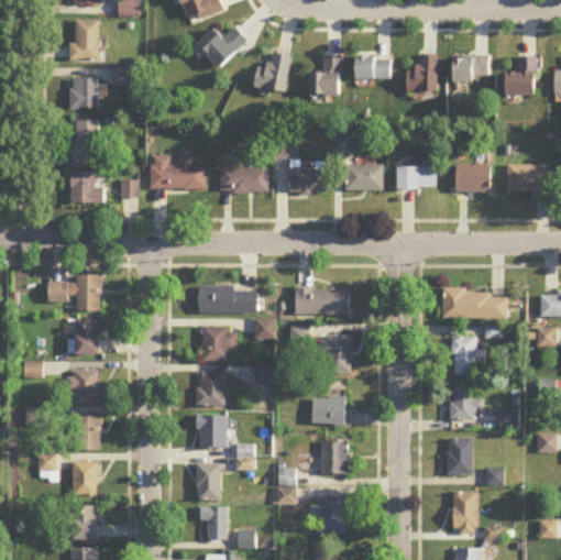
[(119,0),(119,15),(139,15),(138,0),(119,0)]
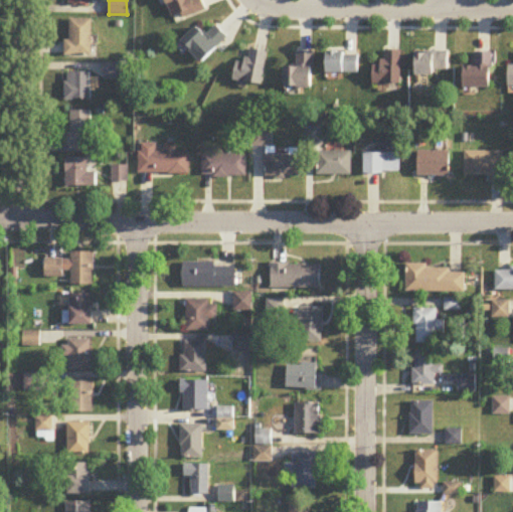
[(165,0),(173,21),(205,10),(201,0),(165,0)]
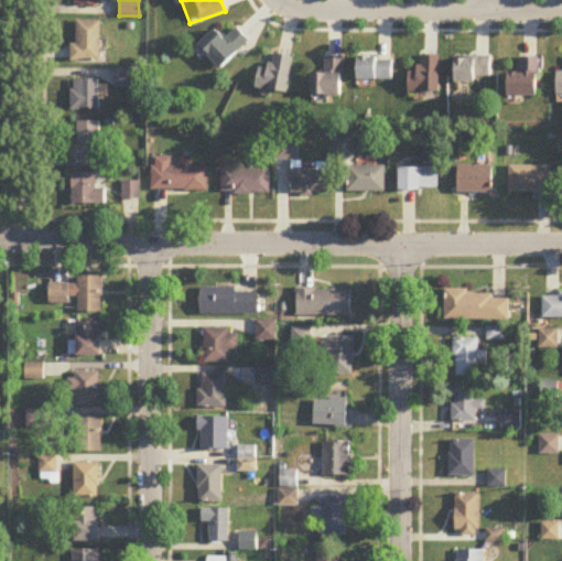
[(74,43),(69,43),(69,60),(98,60),(98,19),(74,19),(74,43)]
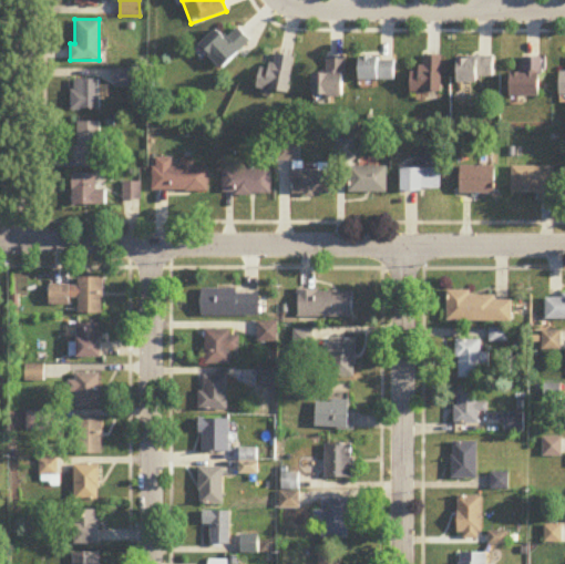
[(216,29),(198,47),(222,69),(250,40),(237,26),(225,38),(216,29)]
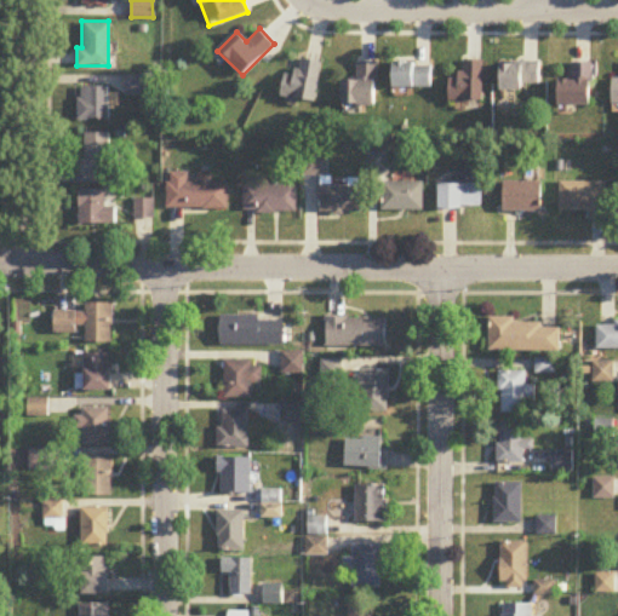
[(285,73),(281,96),(315,102),(321,62),(299,58),(298,74),(285,73)]
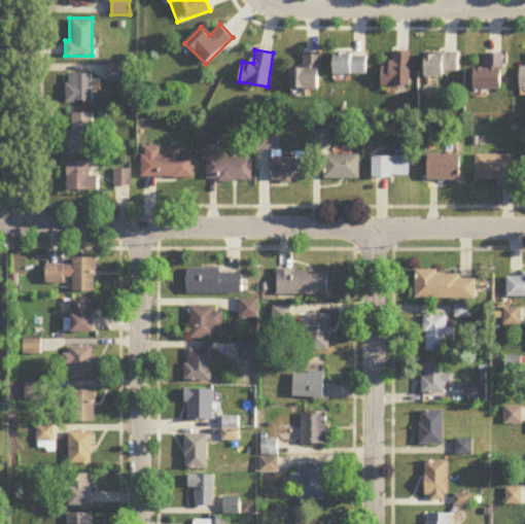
[(410,88),(410,50),(392,50),(392,62),(381,62),(381,88),(410,88)]
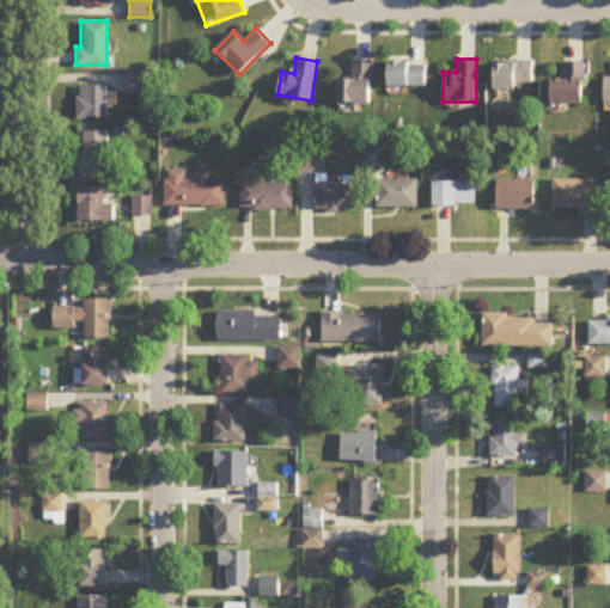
[(371,104),(371,61),(351,61),(351,79),(337,79),(337,104),(371,104)]
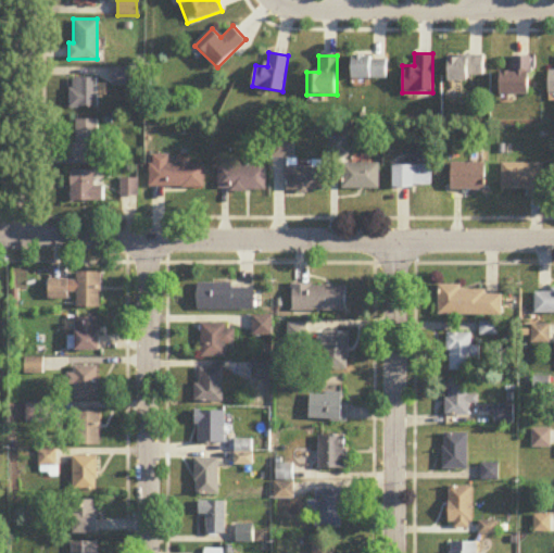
[(352,79),(387,79),(387,55),(352,55),(352,79)]
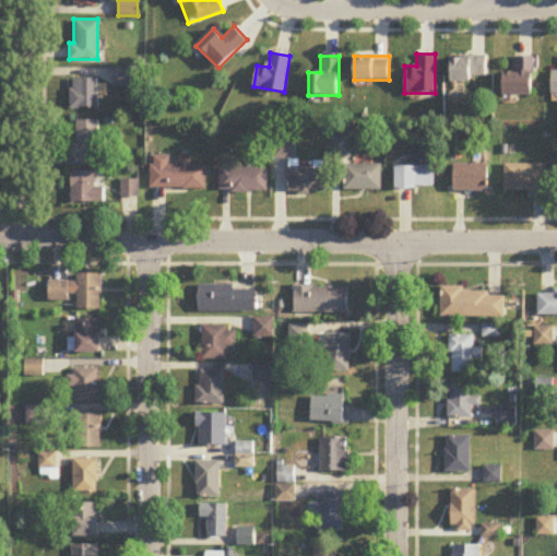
[(485,80),(485,56),(450,56),(450,80),(485,80)]
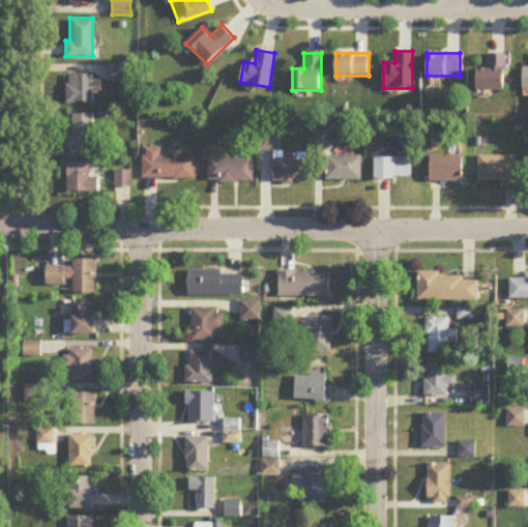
[(505,53),(488,53),(488,67),(476,67),(476,90),(505,90),(505,53)]
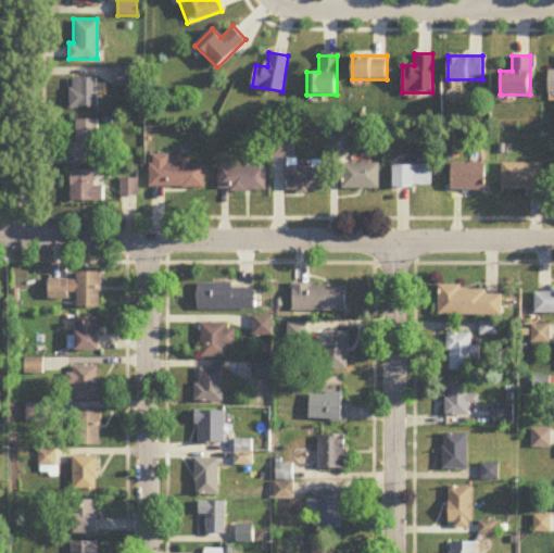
[(111,84),(128,84),(128,67),(111,67),(111,84)]
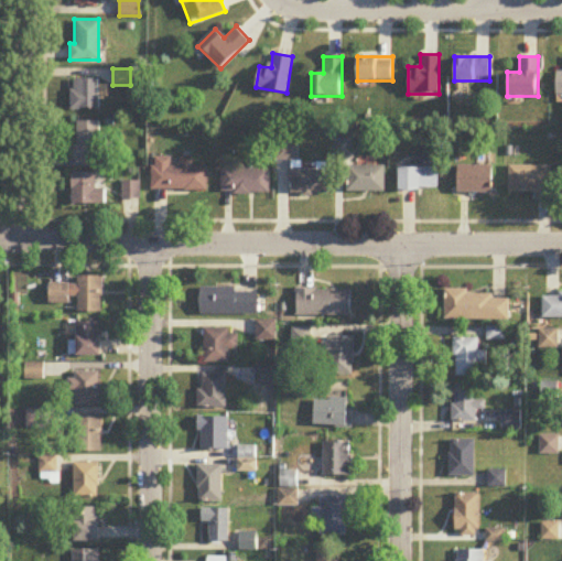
[(97,78),(69,78),(69,108),(97,108),(97,78)]
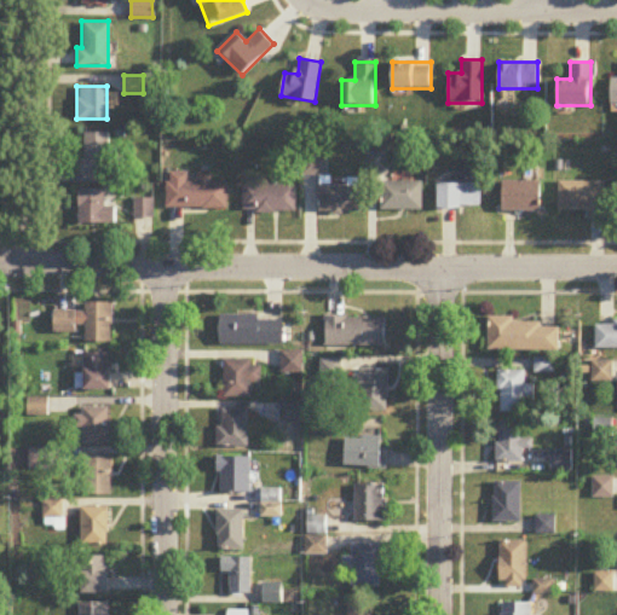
[(80,173),(109,173),(109,163),(117,163),(117,149),(108,149),(108,132),(81,132),(80,173)]
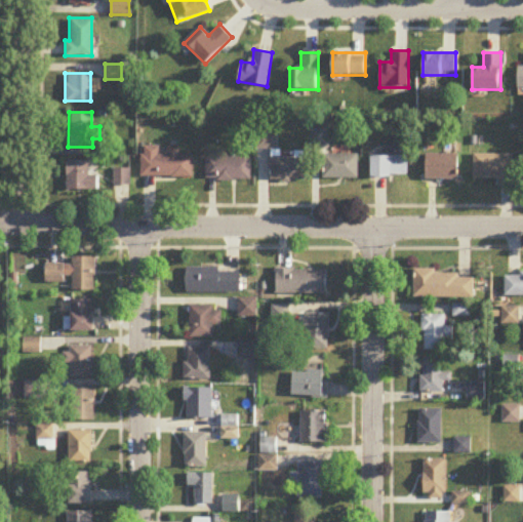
[(309,144),(324,145),(325,128),(310,127),(309,144)]
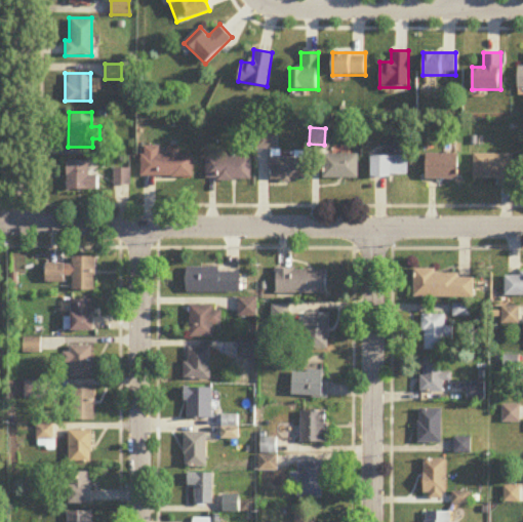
[(192,154),(177,154),(177,145),(165,145),(165,153),(158,153),(158,146),(141,146),(141,176),(192,175),(192,154)]
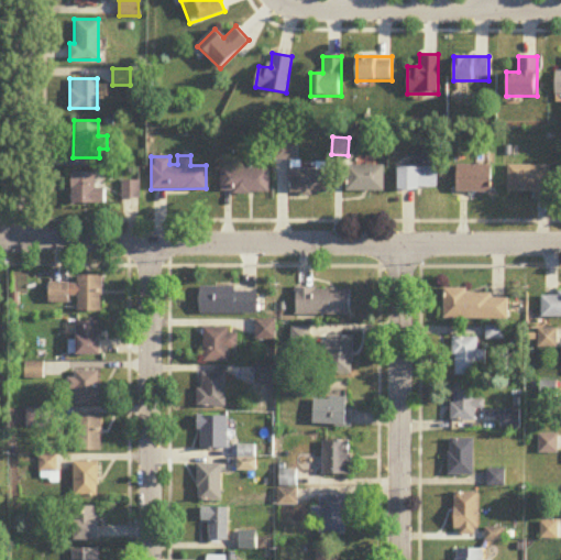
[(344,189),(383,189),(383,164),(344,164),(344,189)]
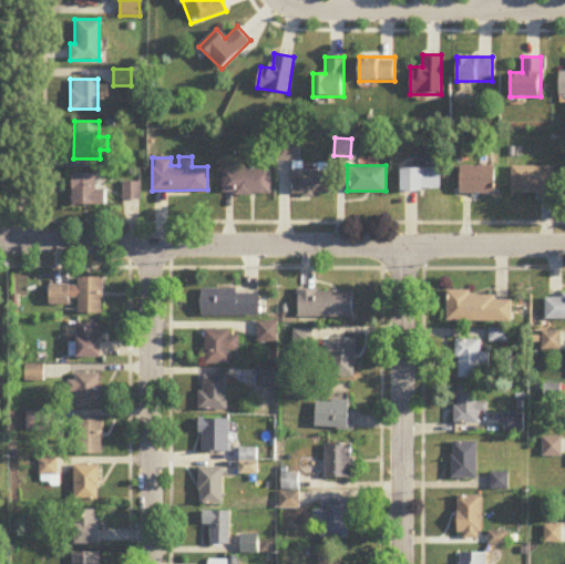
[(440,165),(417,165),(417,167),(400,167),(400,190),(440,190),(440,165)]
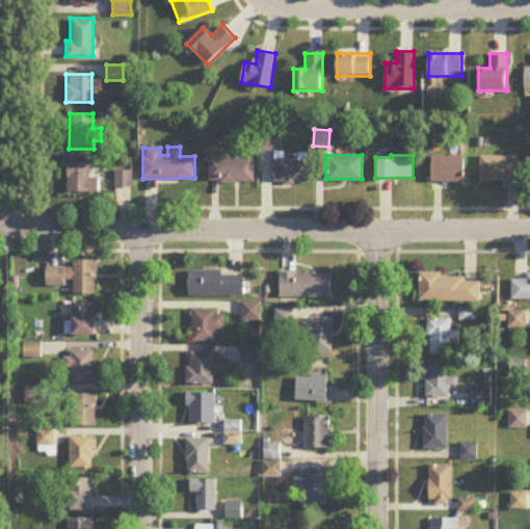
[(462,181),(462,156),(430,156),(430,181),(462,181)]
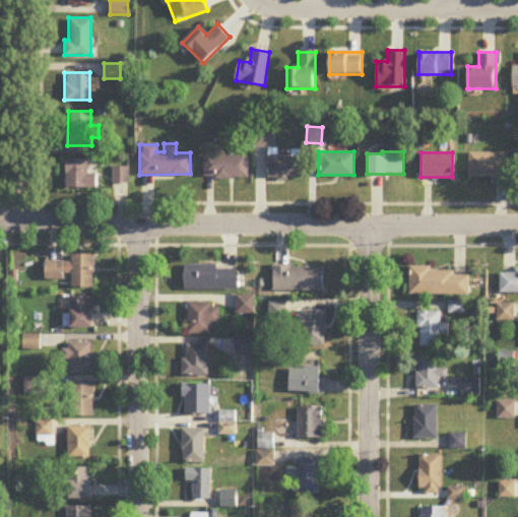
[(506,152),(468,152),(468,177),(506,177),(506,152)]
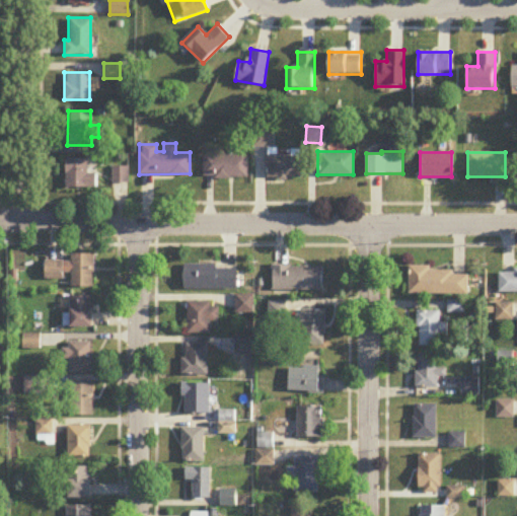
[(247,154),(203,154),(203,176),(247,176),(247,154)]
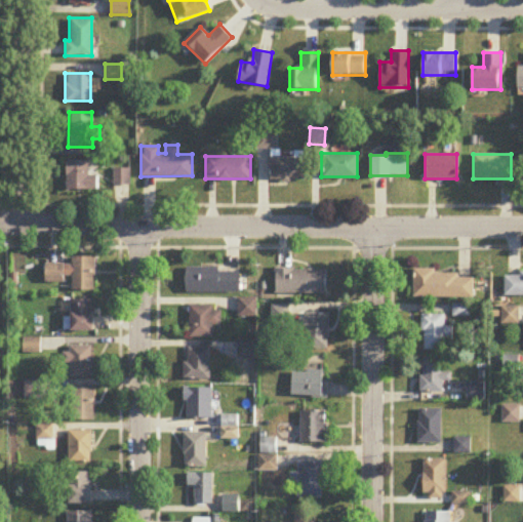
[(268,179),(304,179),(304,156),(268,156),(268,179)]
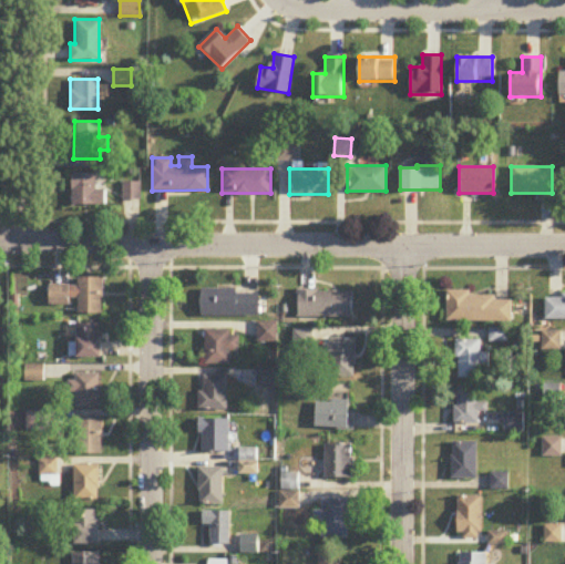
[(94,173),(71,173),(71,204),(104,205),(104,188),(94,188),(94,173)]
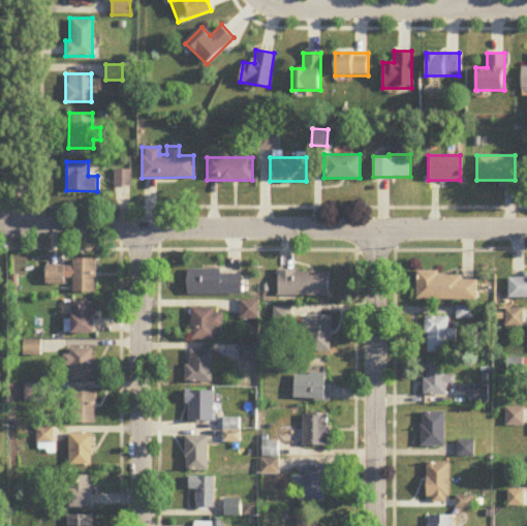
[(94,290),(94,256),(71,256),(71,265),(45,265),(45,283),(71,283),(71,290),(94,290)]
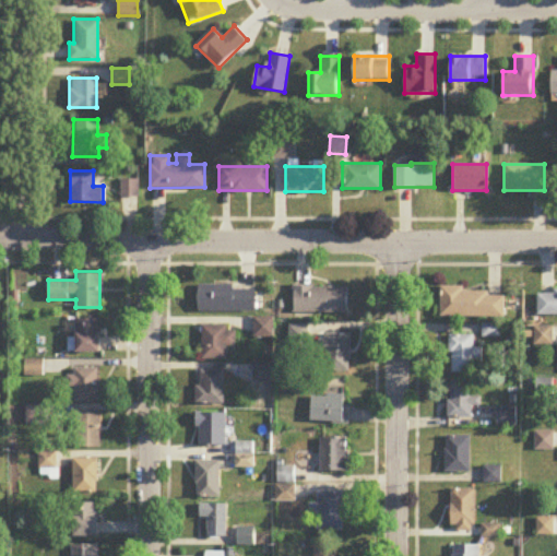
[(198,309),(255,309),(255,283),(198,283),(198,309)]
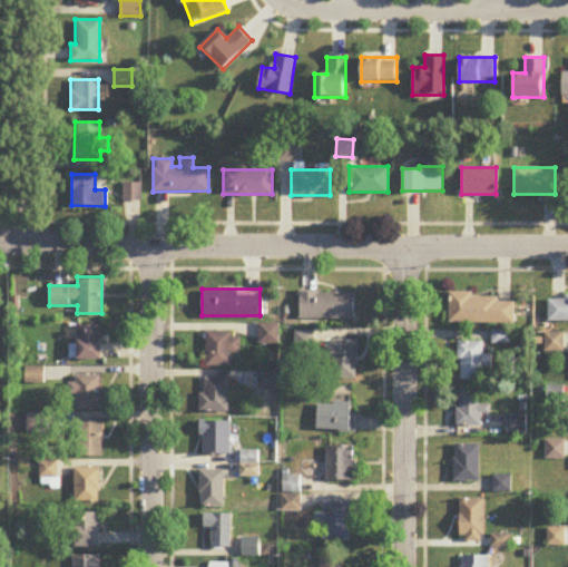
[(354,316),(354,290),(297,290),(297,316),(354,316)]
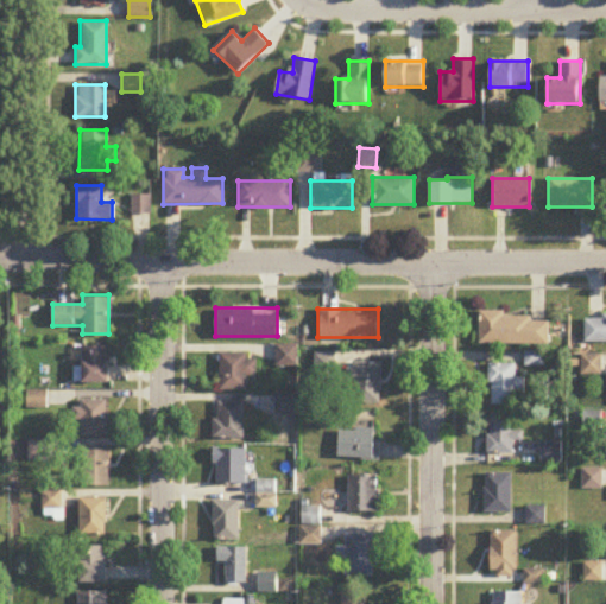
[(605,339),(605,312),(584,312),(584,339),(605,339)]
